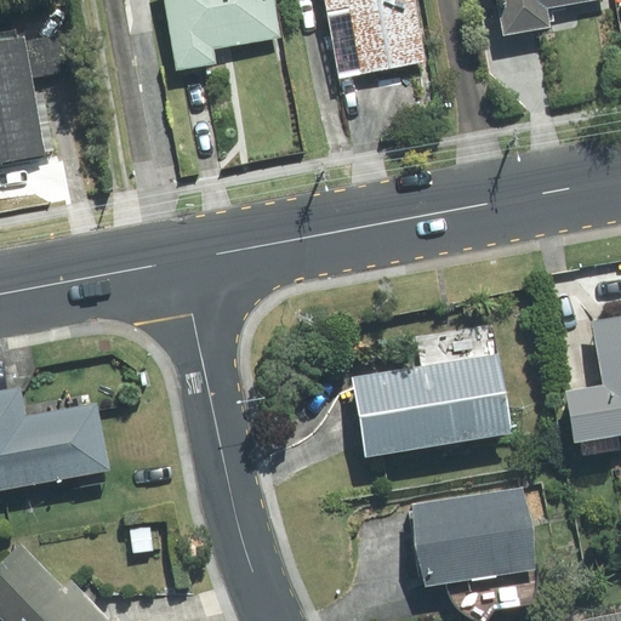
[(165,0),(177,69),(215,62),(212,46),(279,35),(273,0),(165,0)]
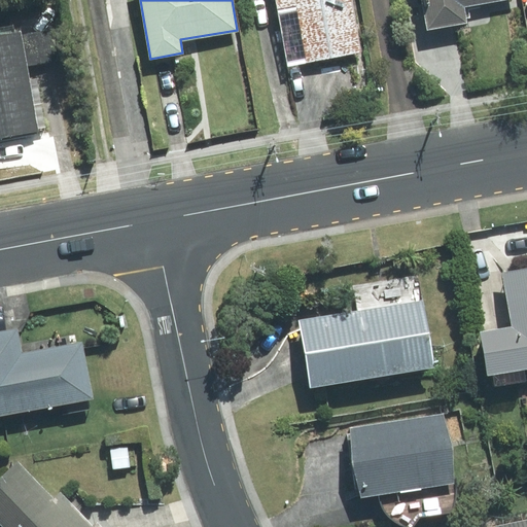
[(350,0),(276,0),(279,12),(300,8),(309,60),(359,50),(350,0)]
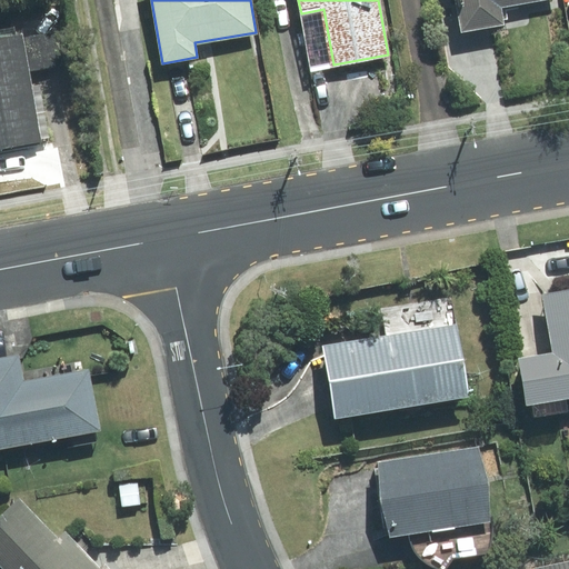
[(457,0),(462,31),(502,23),(499,6),(530,0),(457,0)]
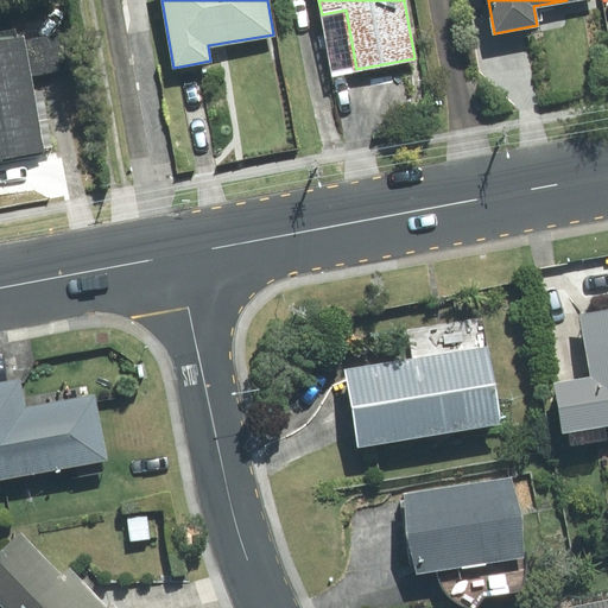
[(346,10),(322,14),(333,74),(356,69),(346,10)]
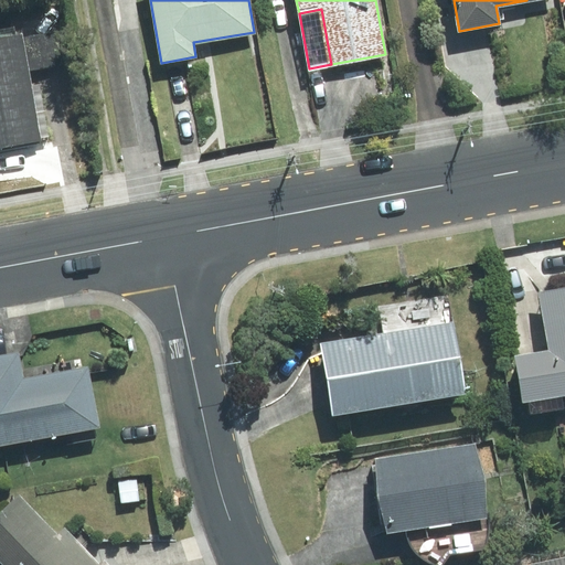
[(22,34),(0,38),(0,147),(41,140),(22,34)]
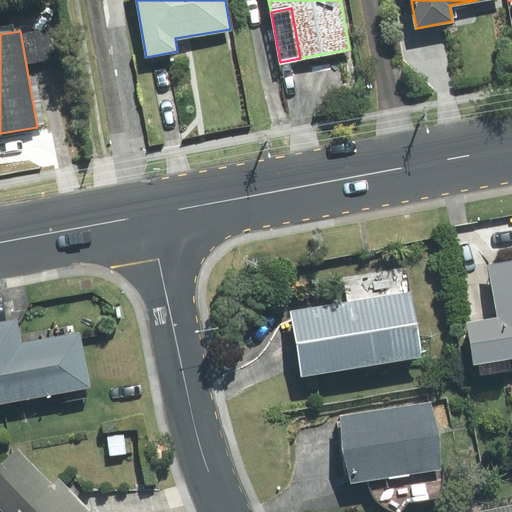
[(468,323),(475,364),(511,357),(511,262),(489,266),(498,318),(468,323)]
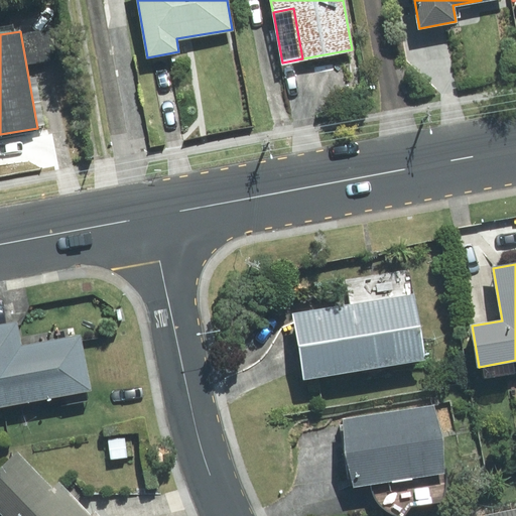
[(293,314),(303,379),(424,360),(410,270),(346,280),(350,305),(293,314)]
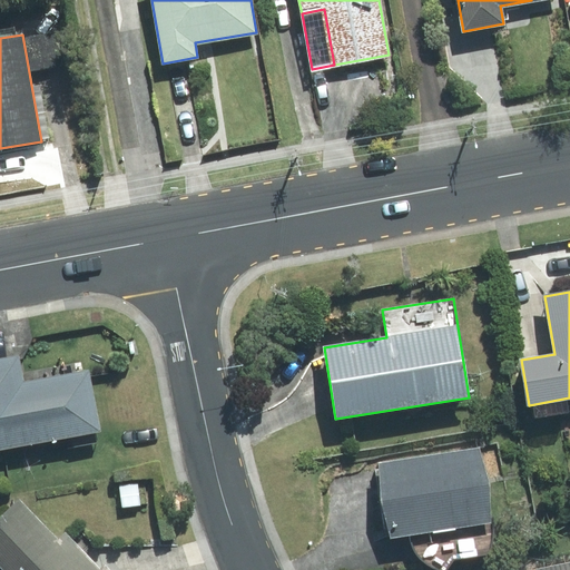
[(23,382),(19,355),(0,359),(0,421),(6,450),(100,432),(88,370),(23,382)]
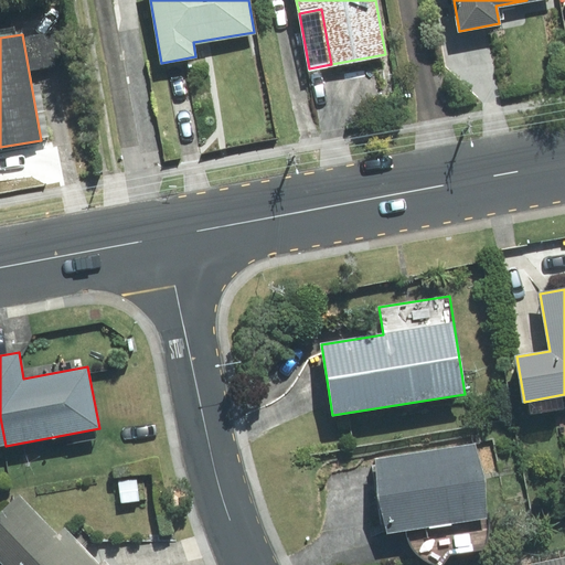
[(475,444),(376,459),(387,533),(405,531),(408,540),(412,548),(417,555),(424,561),(433,564),(435,564),(441,564),(450,555),(484,550),(487,541),(489,533),(489,525),(489,518),(487,518),(475,444)]
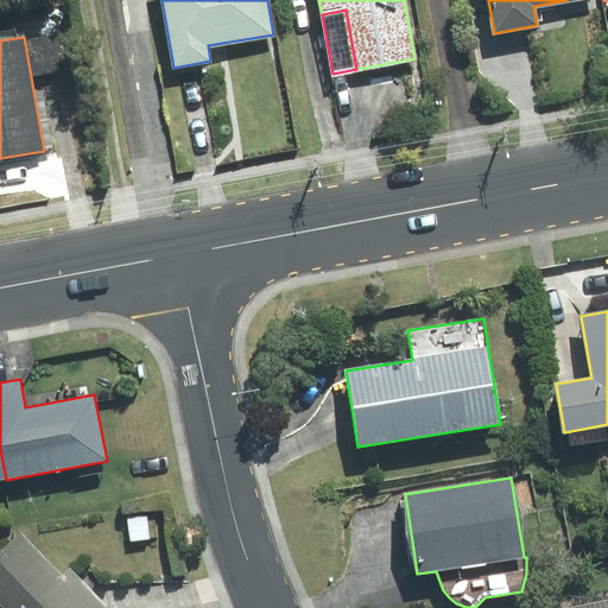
[(130,542),(150,539),(147,514),(127,517),(130,542)]
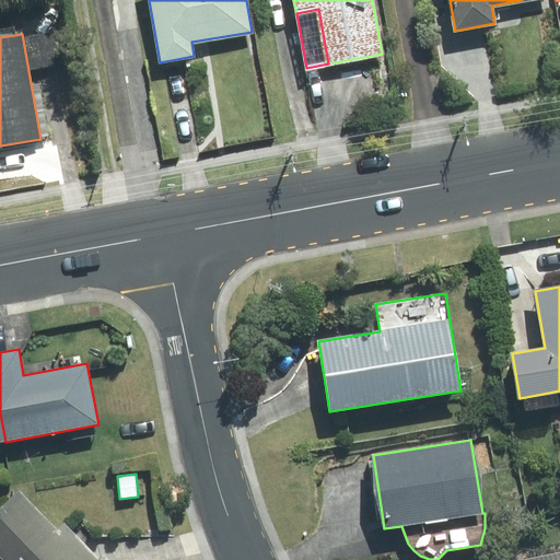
[(100,559),(98,559),(65,524),(58,532),(20,491),(0,509),(0,557),(2,559),(106,559),(103,557),(100,559)]
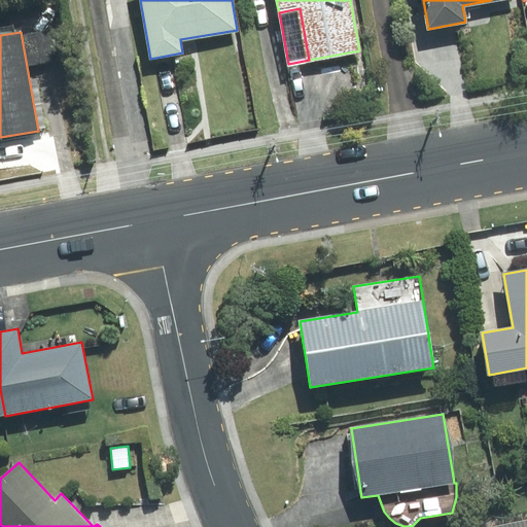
All buildings are outlined.
